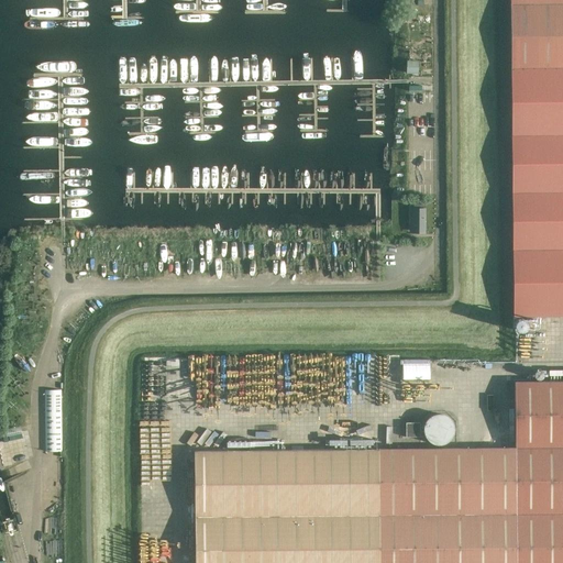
[(562,0),(510,0),(514,317),(528,317),(528,331),(533,331),(533,317),(562,316),(562,0)]
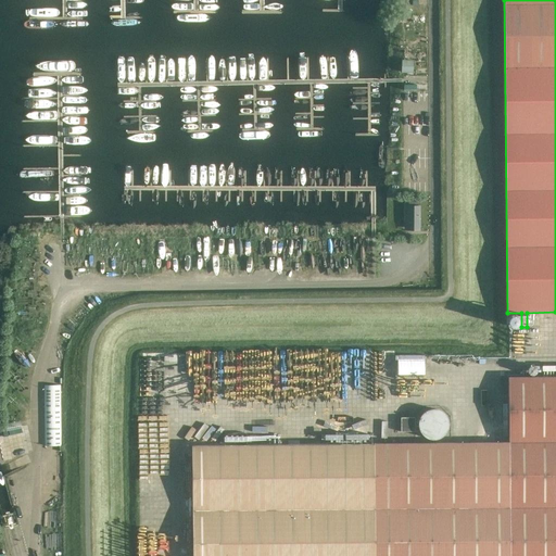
[(380,20),(364,21),(365,70),(379,70),(380,20)]
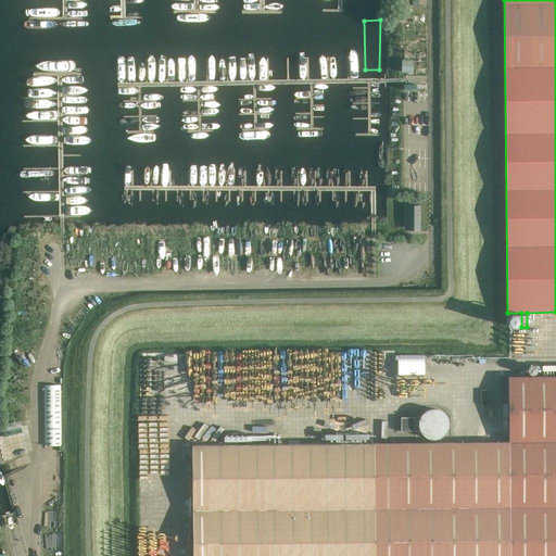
[(402,73),(413,73),(413,61),(402,61),(402,73)]
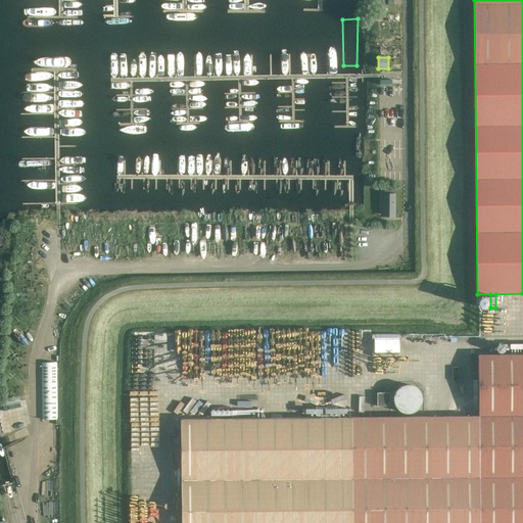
[(380,194),(380,217),(394,217),(394,190),(384,190),(384,194),(380,194)]
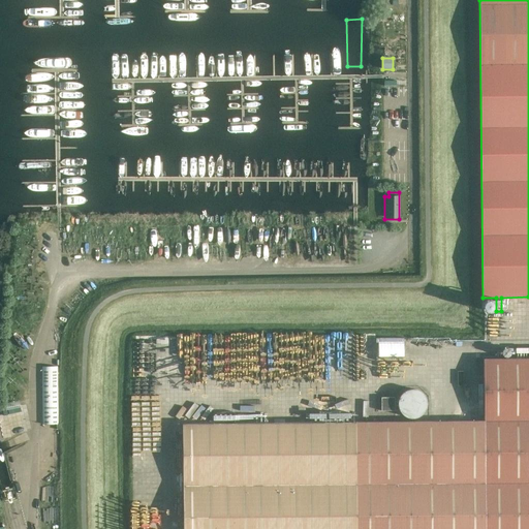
[(528,528),(528,359),(484,360),(484,421),(183,424),(183,528),(528,528)]
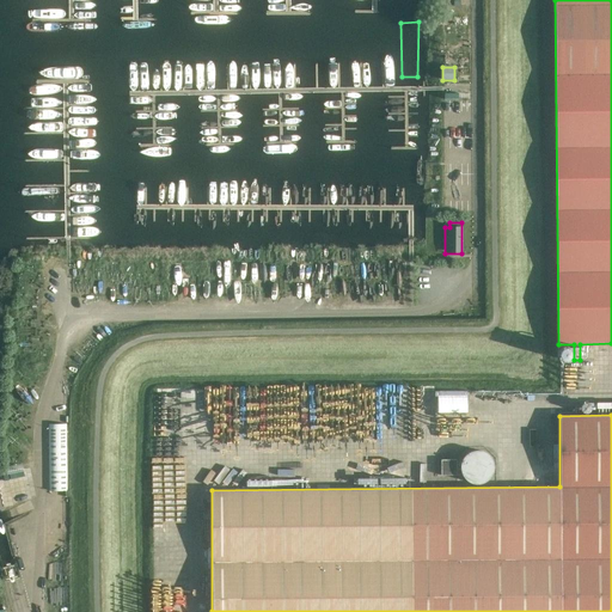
[(48,424),(49,491),(68,491),(67,424),(48,424)]
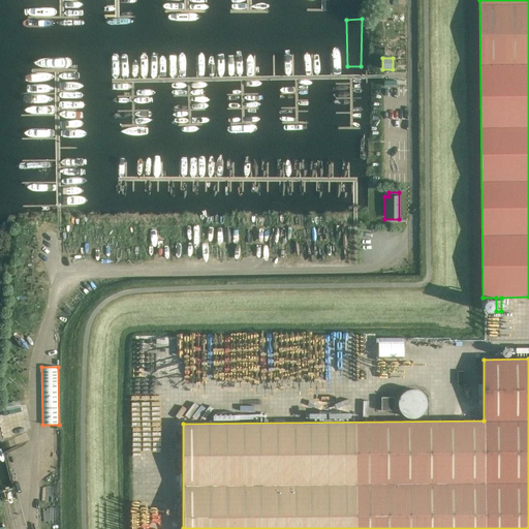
[(381,411),(395,411),(395,398),(381,398),(381,411)]
